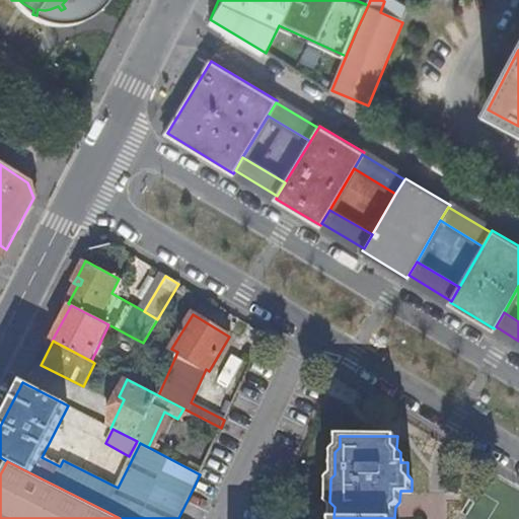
[(488,487),(499,494),(507,479),(496,473),(488,487)]
